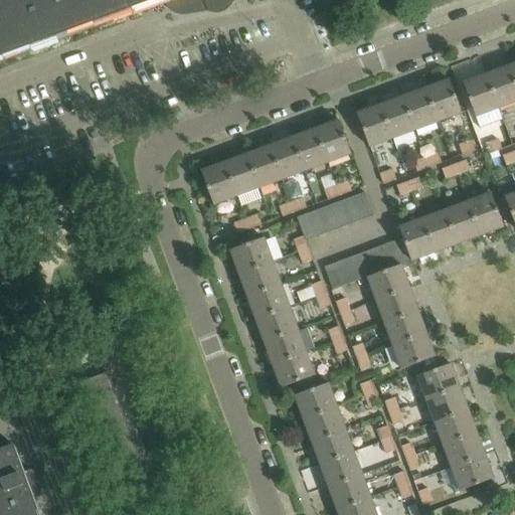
[(0,62),(166,2),(167,4),(168,6),(169,8),(170,9),(172,11),(174,12),(177,13),(178,14),(181,14),(182,15),(184,15),(209,10),(209,12),(212,11),(211,9),(229,3),(230,5),(232,4),(231,2),(234,0),(19,0),(0,7),(0,62)]
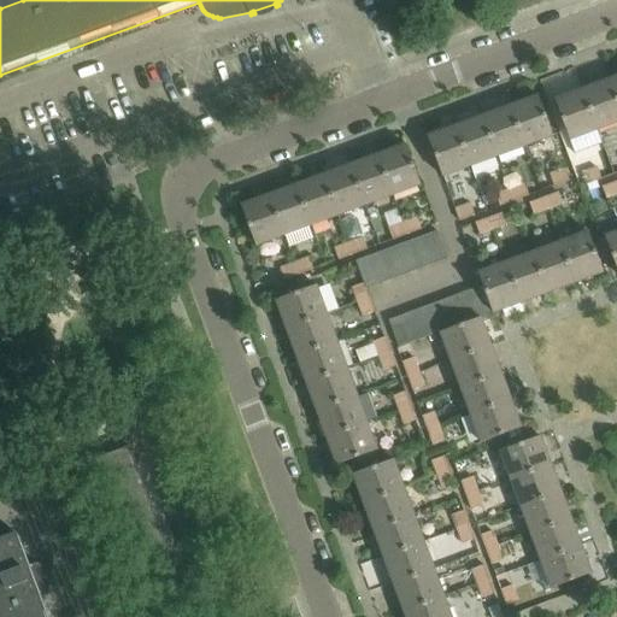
[(616,97),(611,80),(583,90),(599,130),(616,123),(616,97)]
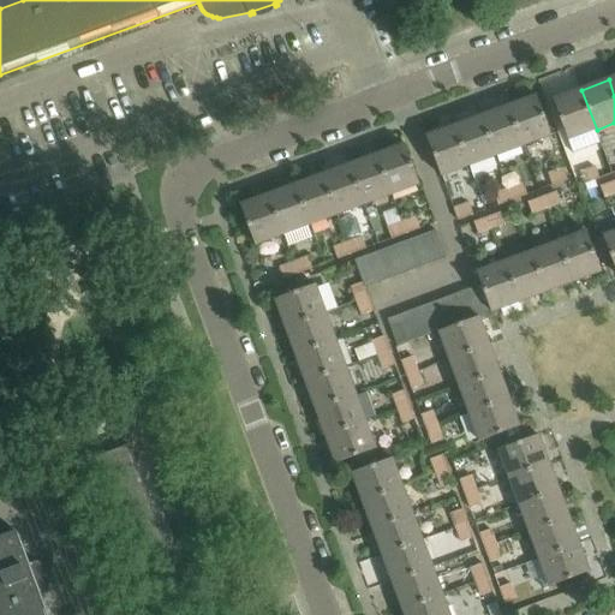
[(597,130),(581,90),(554,101),(568,141),(597,130)]
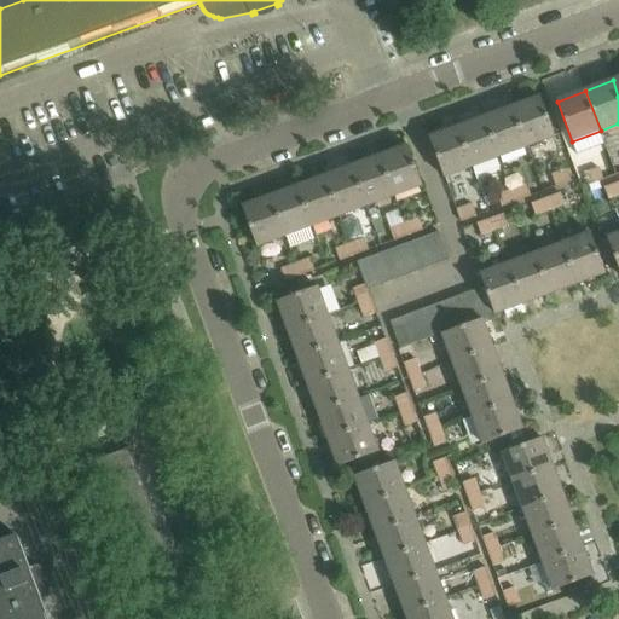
[(541,97),(513,108),(527,148),(555,138),(541,97)]
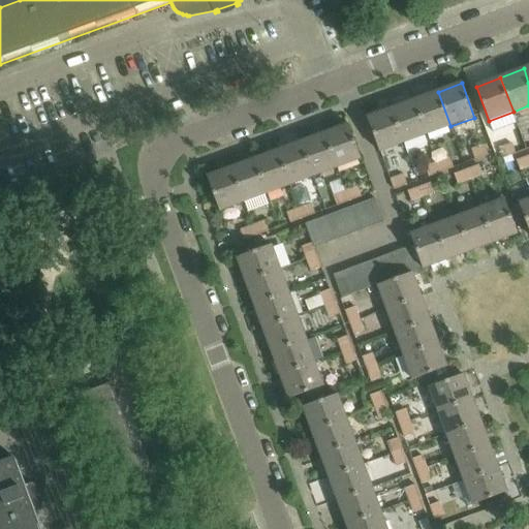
[(428,135),(450,126),(438,92),(414,100),(428,135)]
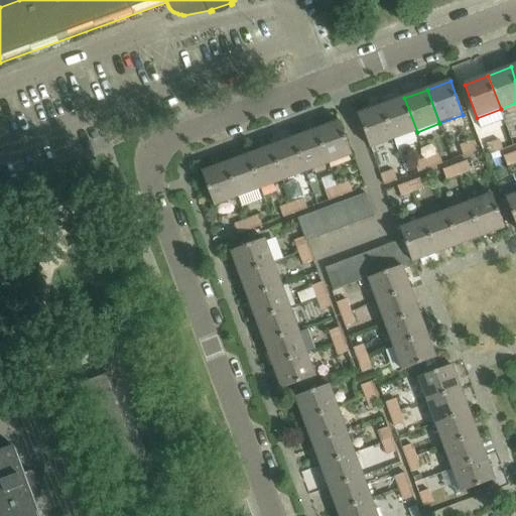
[(404,98),(382,107),(394,140),(417,132),(404,98)]
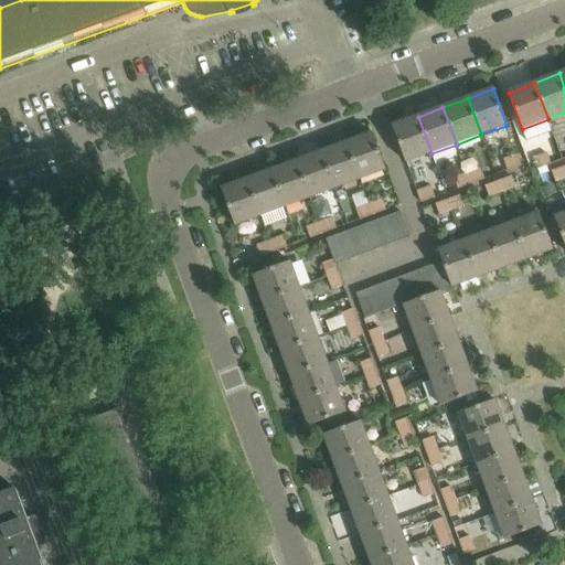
[(418,117),(393,126),(406,163),(432,153),(418,117)]
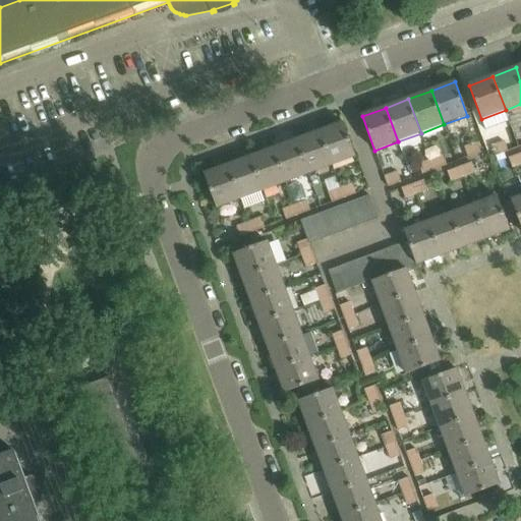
[(342,123),(320,131),(332,165),(355,157),(342,123)]
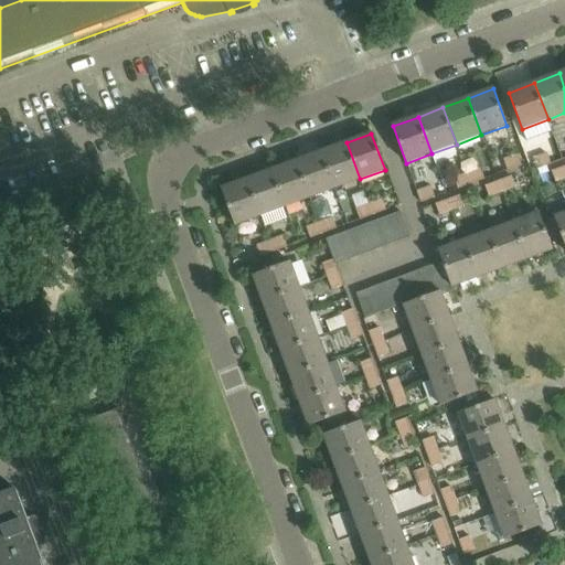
[(334,189),(360,179),(347,142),(321,152),(334,189)]
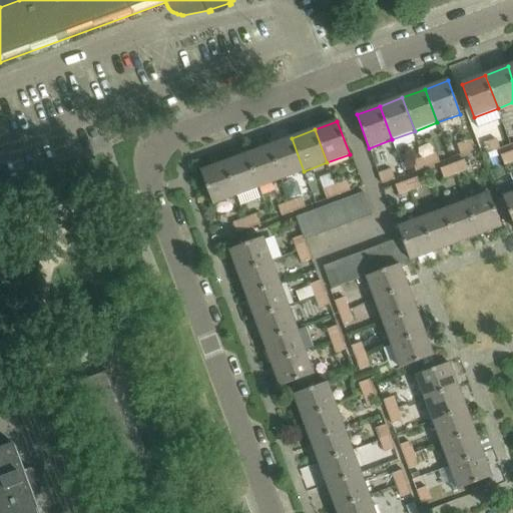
[(292,138),(269,146),(282,179),(304,171),(292,138)]
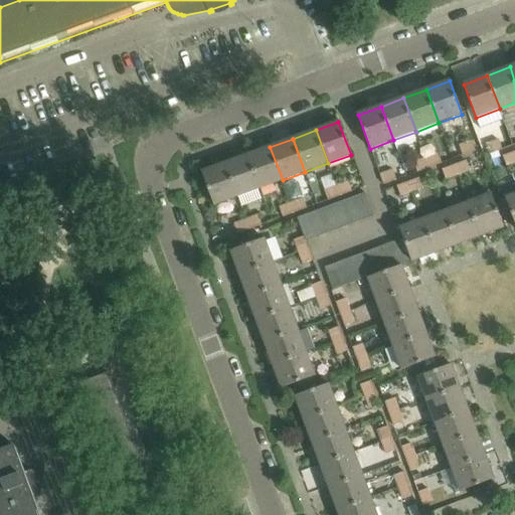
[(464,156),(476,151),(472,141),(461,146),(464,156)]
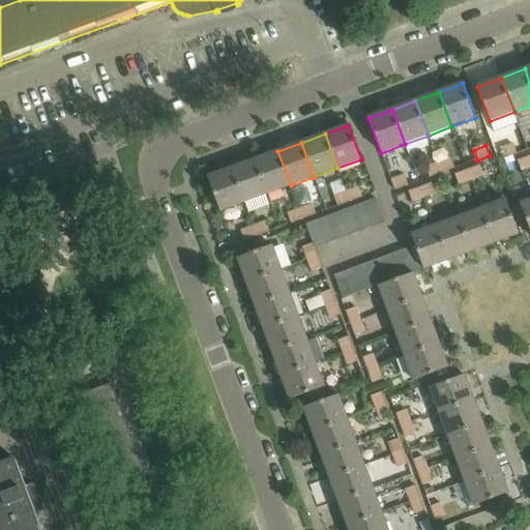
[(504,159),(517,154),(512,145),(500,149),(504,159)]
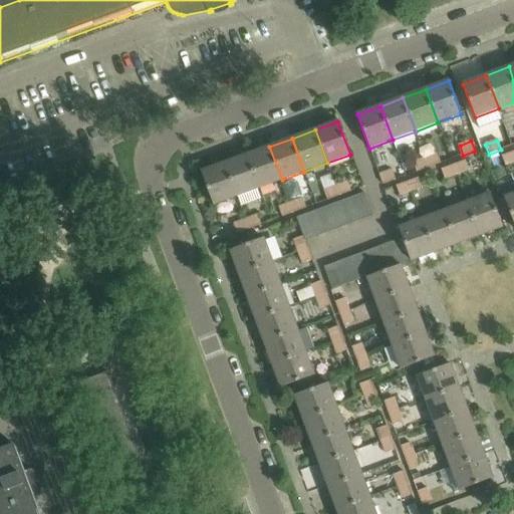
[(269,147),(247,155),(260,188),(282,180),(269,147)]
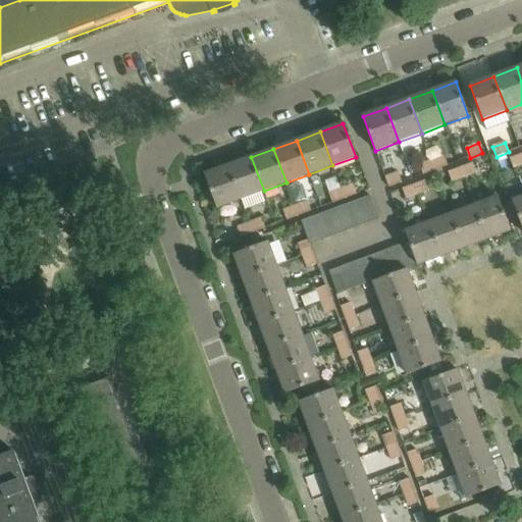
[(521,164),(521,154),(510,158),(513,168),(521,164)]
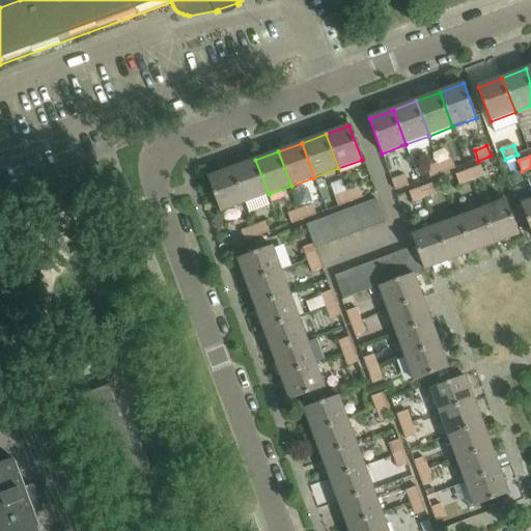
[(452,159),(440,164),(444,173),(456,169),(452,159)]
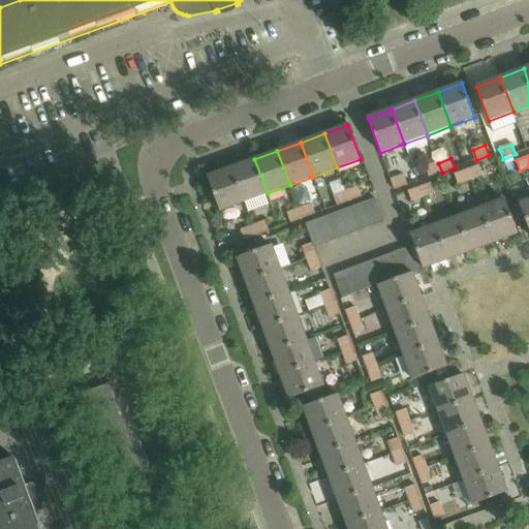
[(254,159),(231,168),(244,203),(268,193),(254,159)]
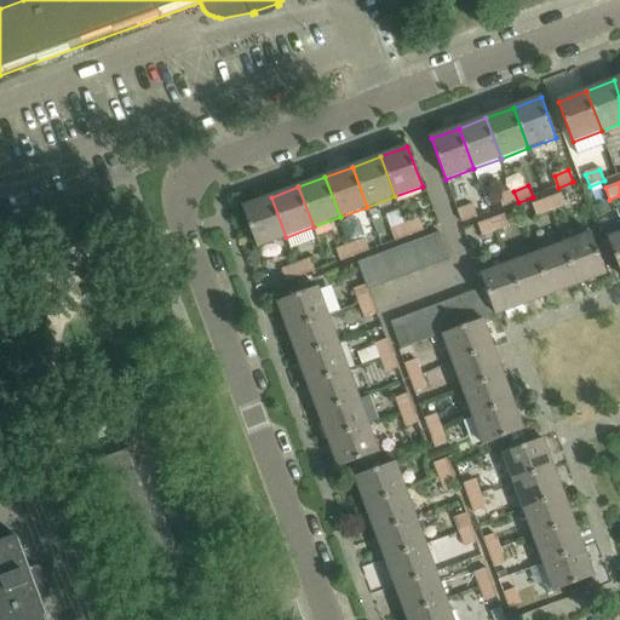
[(499,196),(504,208),(518,202),(514,191),(499,196)]
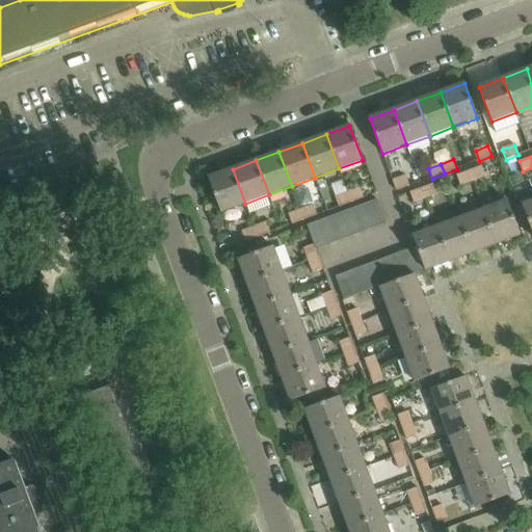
[(470,171),(474,182),(486,177),(482,166),(470,171)]
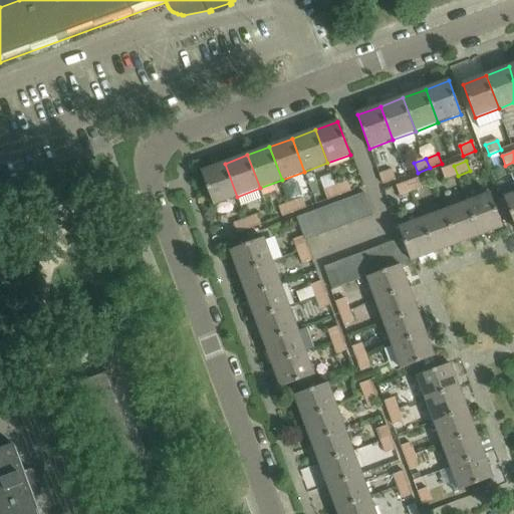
[(237,197),(225,164),(202,172),(214,205),(237,197)]
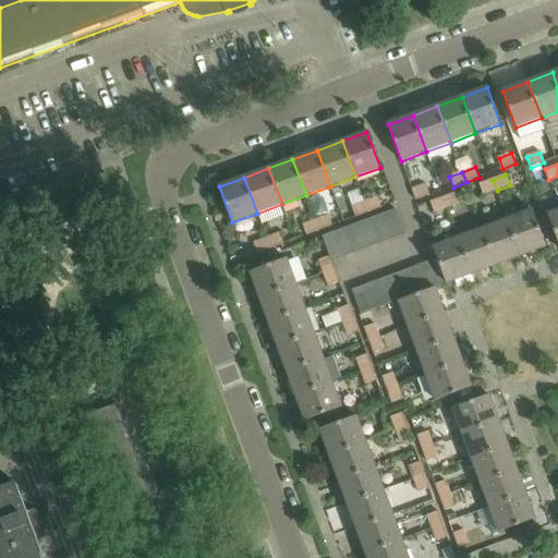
[(493,180),(481,184),(484,195),(497,191),(493,180)]
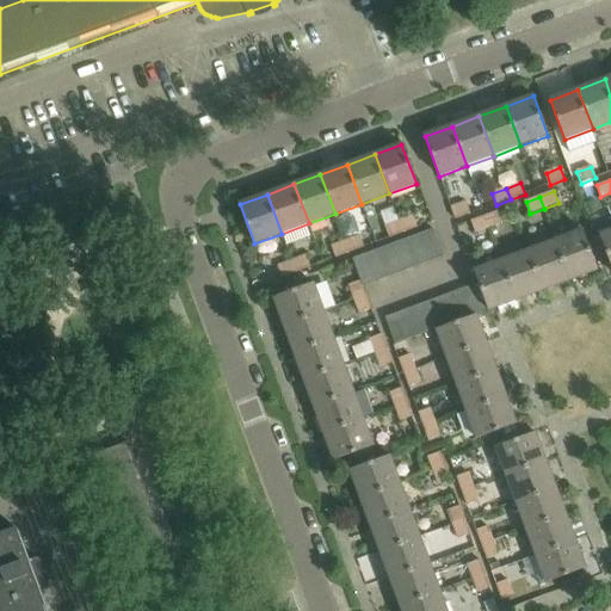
[(467,203),(451,209),(456,220),(470,215),(467,203)]
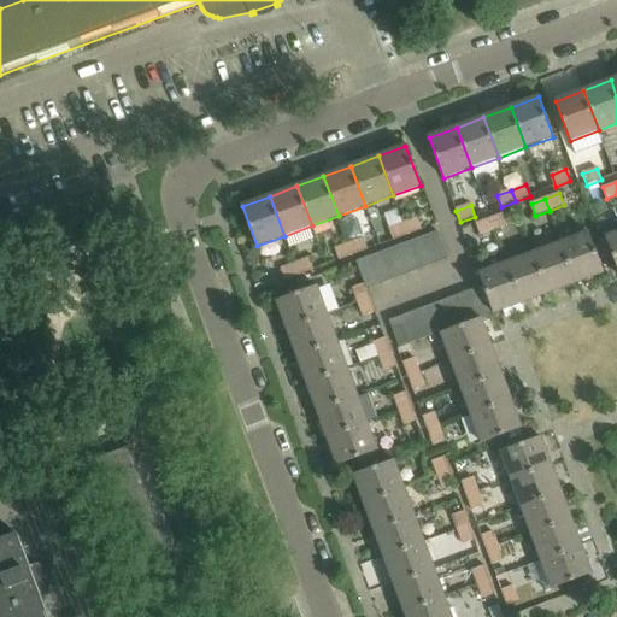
[(510,225),(505,213),(491,219),(495,230),(510,225)]
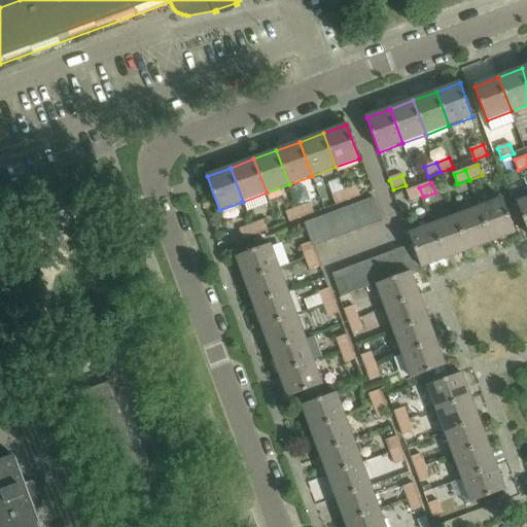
[(356,186),(344,191),(348,202),(360,197),(356,186)]
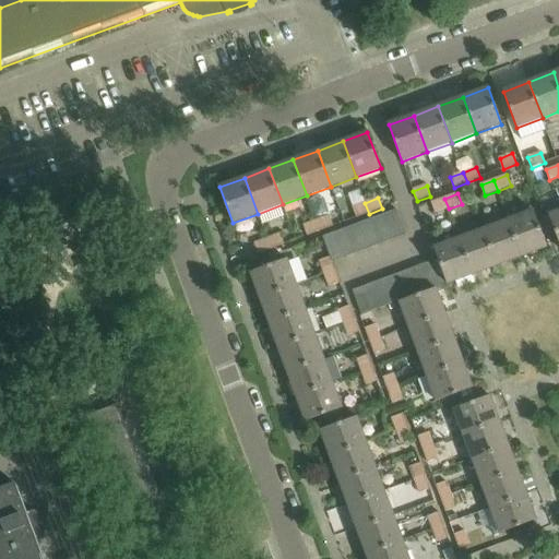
[(449,209),(444,199),(431,203),(436,214),(449,209)]
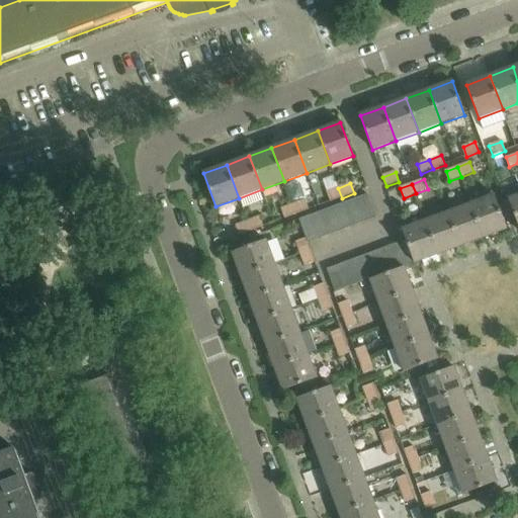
[(342,198),(338,188),(326,192),(330,202),(342,198)]
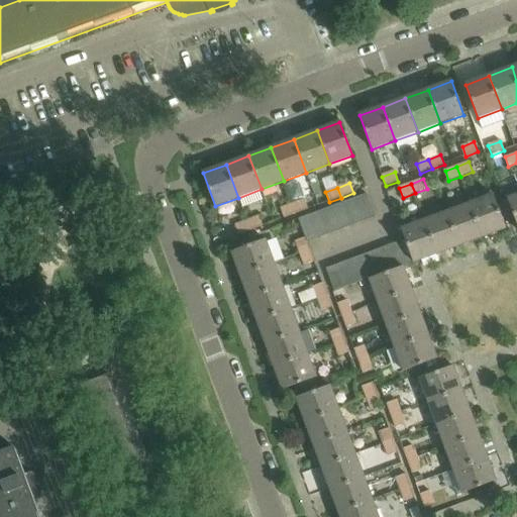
[(364,221),(375,217),(367,195),(355,199),(364,221)]
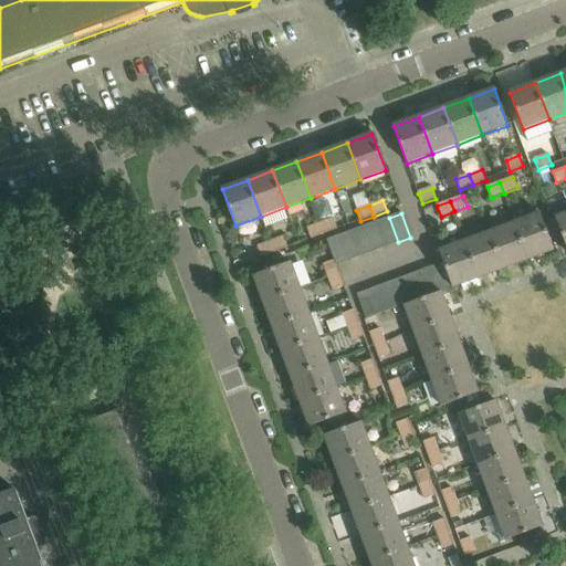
[(565,213),(556,218),(565,245),(565,213)]
